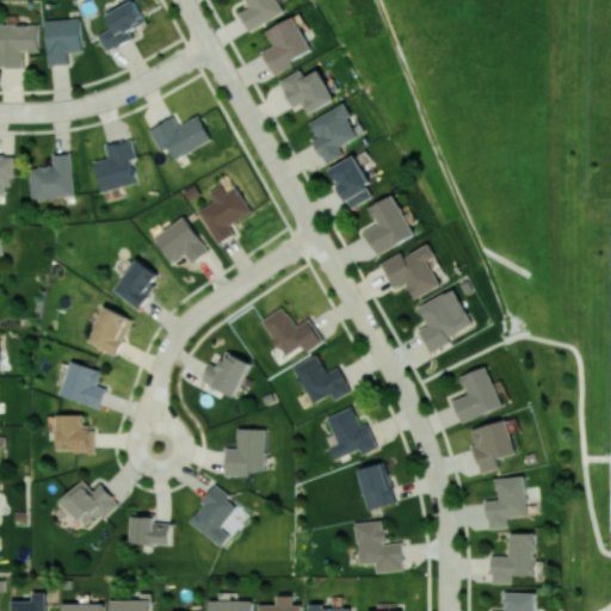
[(134,38),(130,30),(147,23),(135,0),(134,0),(106,13),(112,28),(99,34),(106,51),(134,38)]
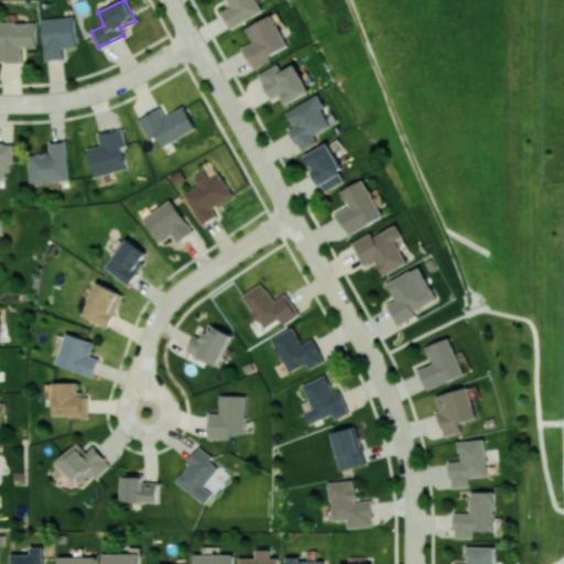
[(263,10),(257,0),(227,0),(230,6),(221,11),(231,29),(263,10)]
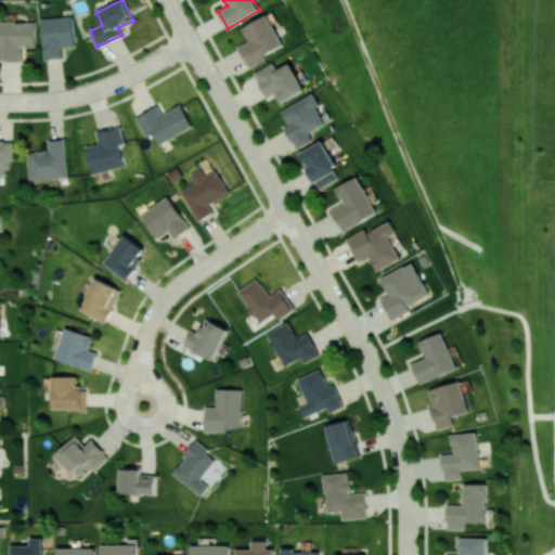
[(249,41),(240,46),(249,67),(268,60),(266,53),(283,47),(269,14),(242,26),(249,41)]
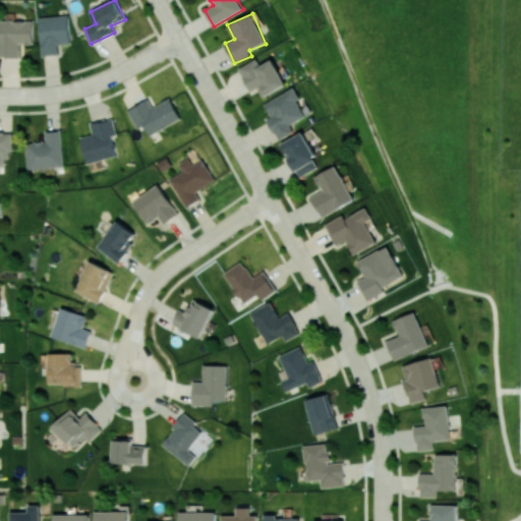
[(40,16),(41,55),(58,55),(58,44),(70,44),(69,15),(40,16)]
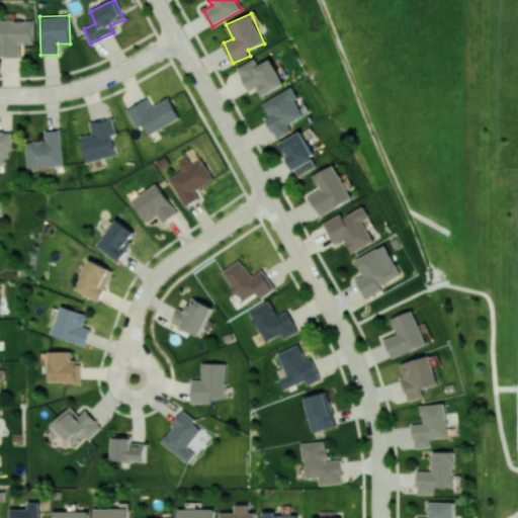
[(0,20),(0,56),(20,57),(20,44),(33,44),(33,20),(0,20)]
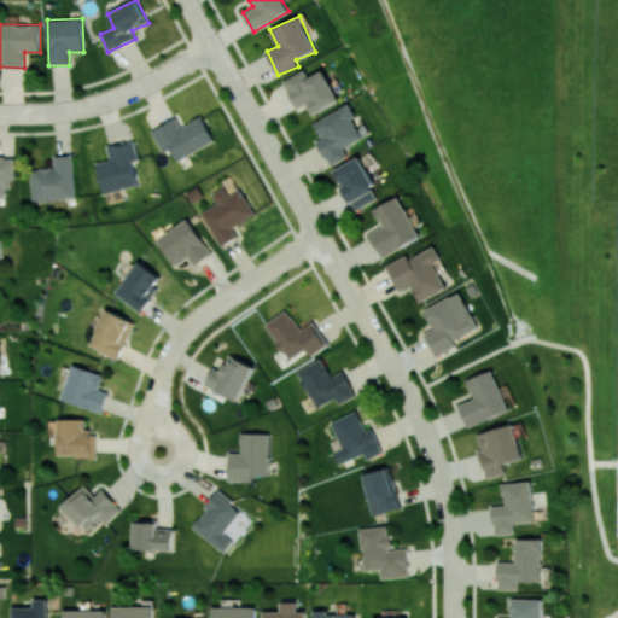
[(296,108),(307,104),(310,114),(339,103),(327,70),(309,76),(307,71),(285,79),(296,108)]
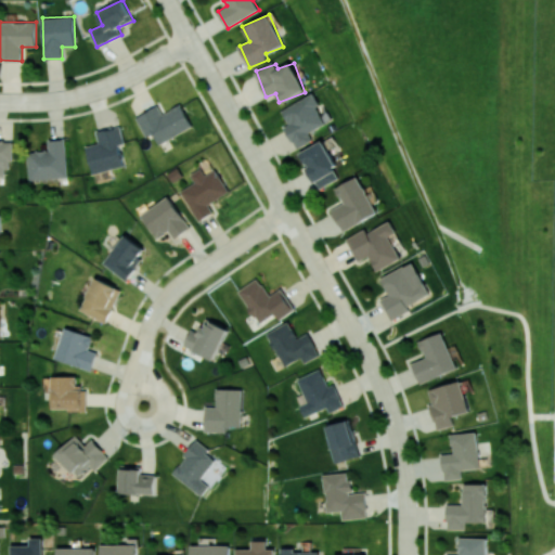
[(282,108),(288,125),(285,126),(295,149),(313,141),(309,131),(331,121),(326,112),(322,113),(313,94),(282,108)]
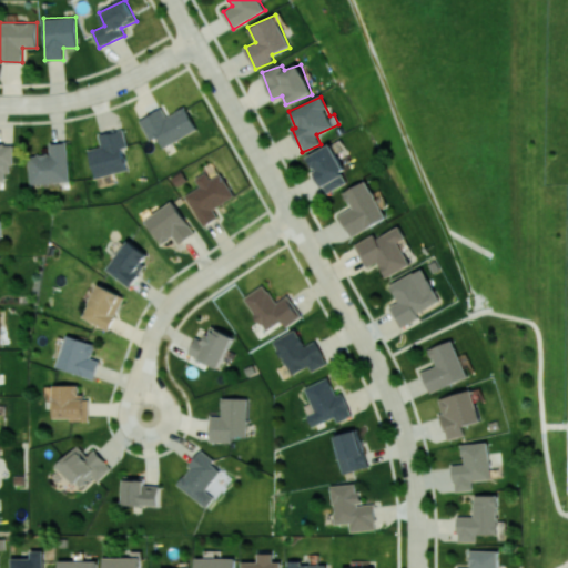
[(162,146),(198,131),(186,107),(165,115),(162,109),(140,119),(149,141),(158,137),(162,146)]
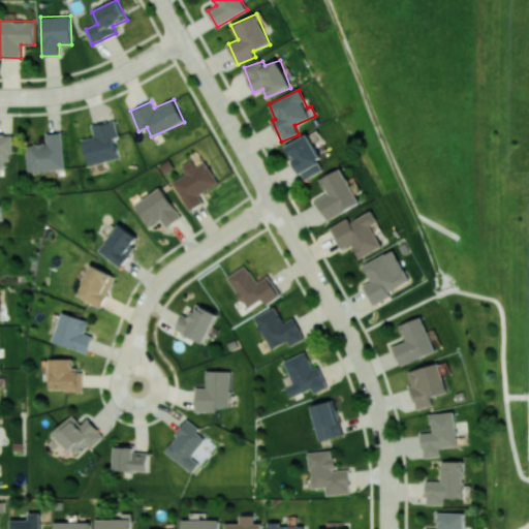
[(119,158),(114,137),(119,136),(115,120),(92,125),(94,136),(82,139),(88,165),(119,158)]
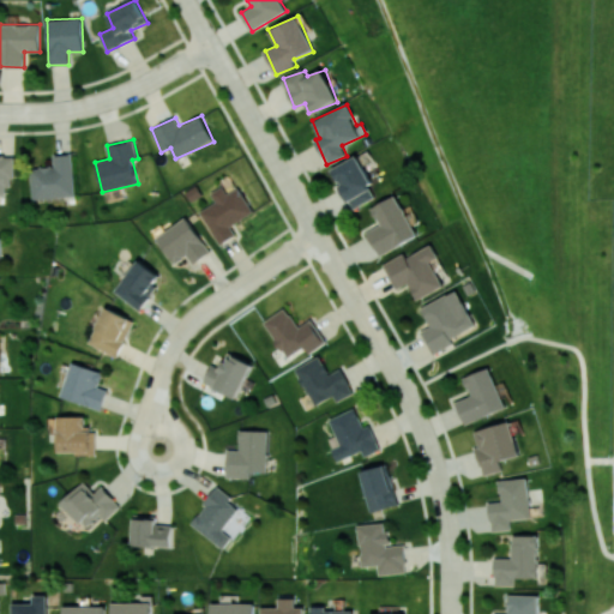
[(32,198),(74,197),(73,154),(54,155),(54,166),(31,167),(32,198)]
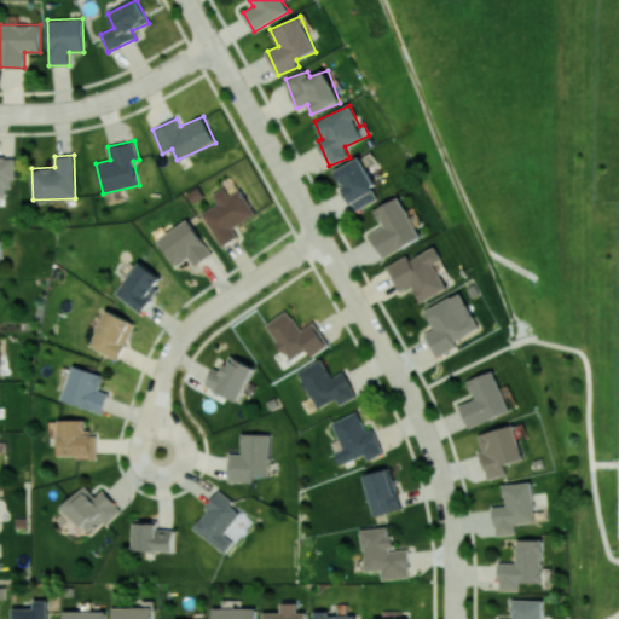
[(0,195),(6,196),(6,187),(13,187),(13,157),(0,156),(0,195)]
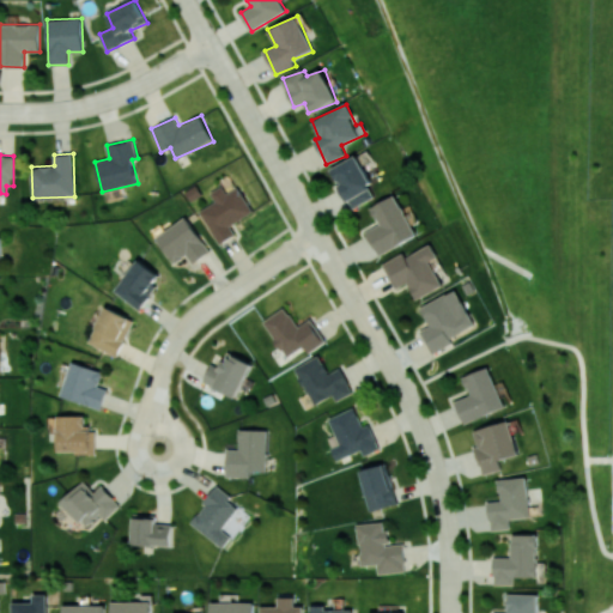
[(352,208),(375,198),(369,184),(371,183),(358,155),(332,168),(352,208)]
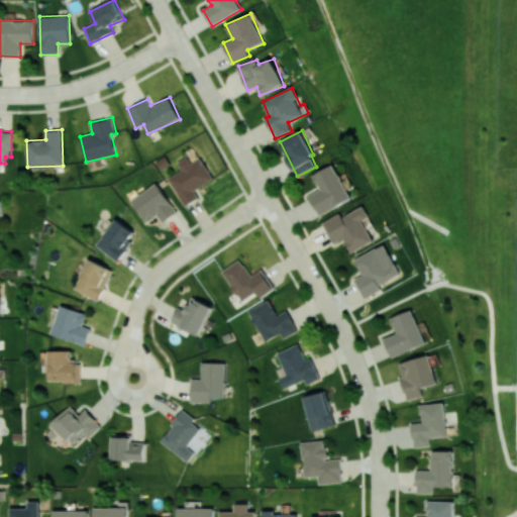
[(169,178),(185,206),(199,198),(194,190),(213,179),(201,158),(193,163),(188,156),(178,163),(182,170),(169,178)]
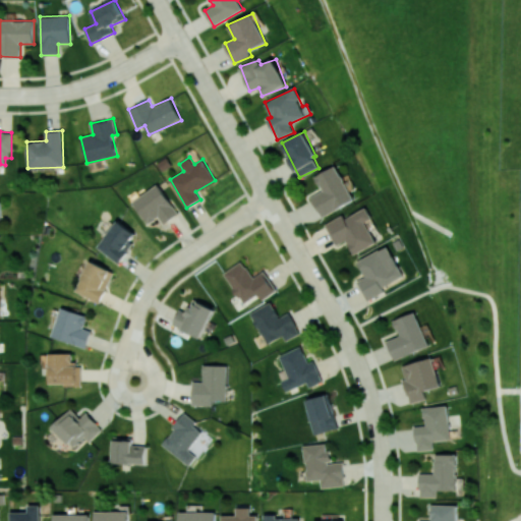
[(353,200),(337,165),(314,175),(322,191),(311,196),(321,216),(353,200)]
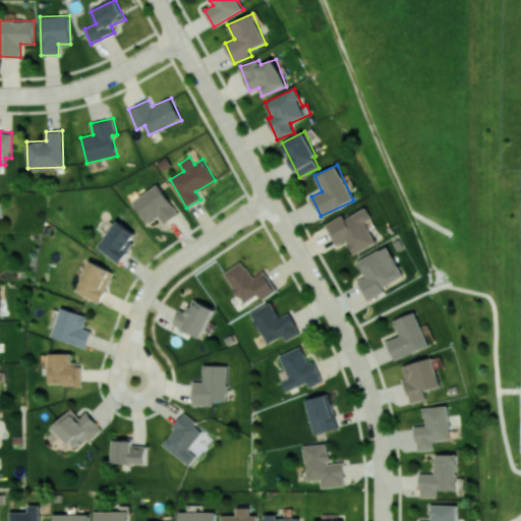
[(164,224),(178,215),(160,184),(133,199),(148,224),(159,217),(164,224)]
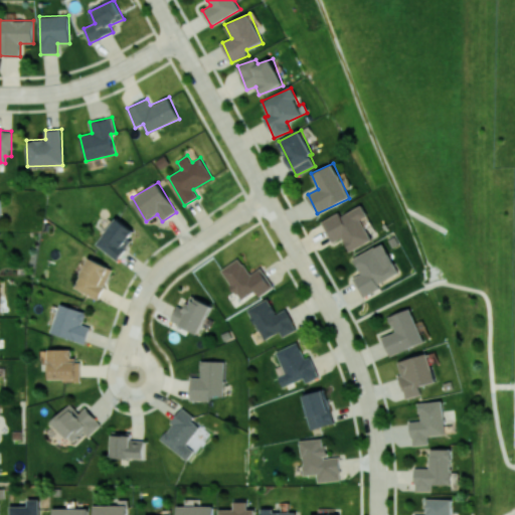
[(372,239),(361,219),(367,215),(362,204),(342,215),(340,211),(321,221),(332,242),(342,237),(350,251),(372,239)]
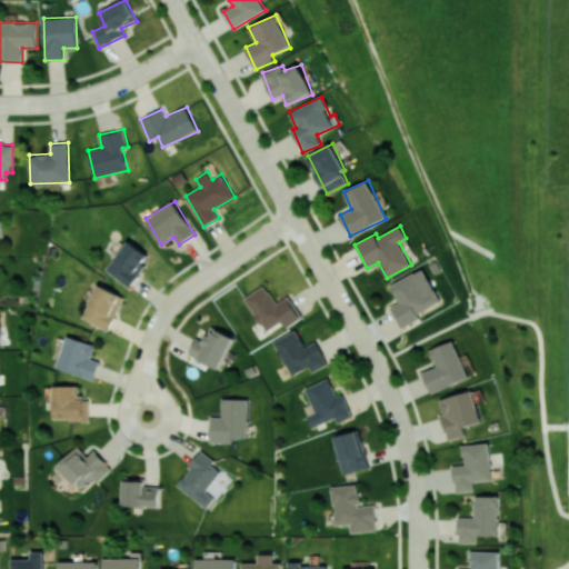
[(151,257),(129,240),(107,270),(129,287),(151,257)]
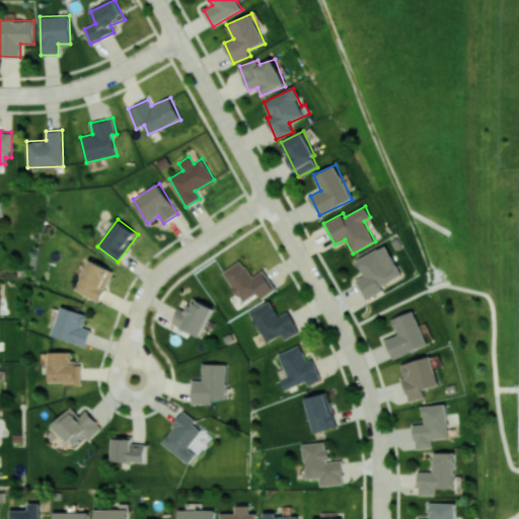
[(401,276),(386,244),(356,260),(364,276),(356,280),(366,299),(384,291),(381,285),(401,276)]
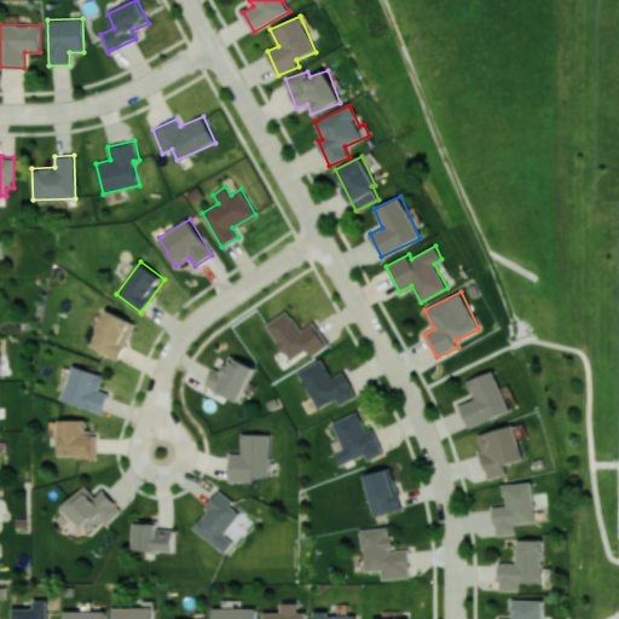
[(91,348),(121,359),(136,320),(105,310),(91,348)]
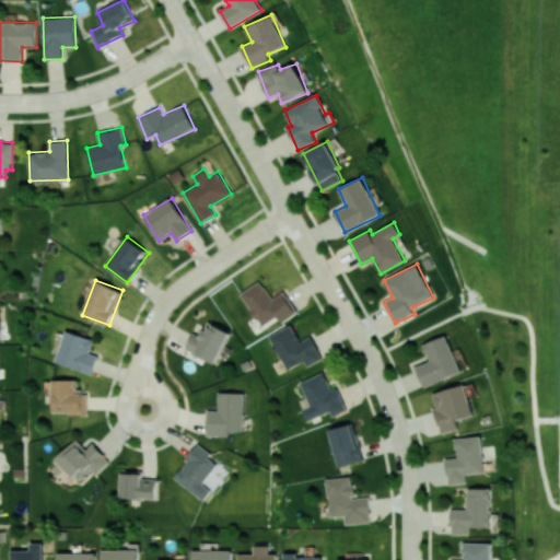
[(281,322),(296,313),(284,291),(272,299),(261,280),(241,292),(260,326),(278,316),(281,322)]
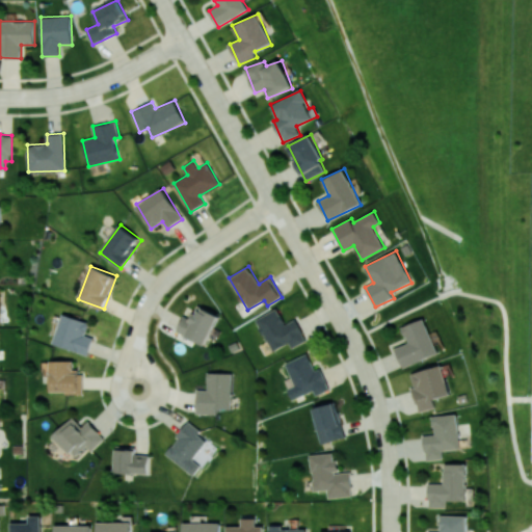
[(177,331),(205,345),(219,316),(198,304),(191,319),(184,316),(177,331)]
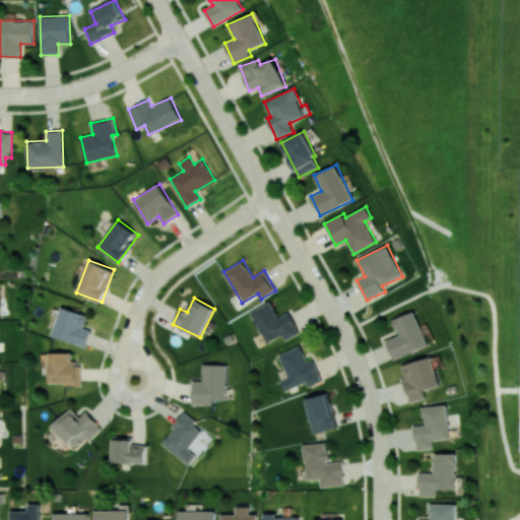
[(289,312),(279,317),(272,302),(251,311),(265,343),(283,335),(285,339),(300,333),(289,312)]
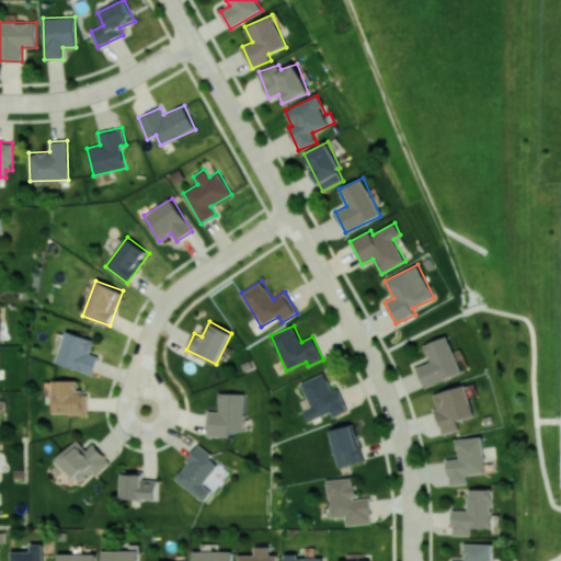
[(55,362),(93,375),(99,356),(90,353),(94,340),(66,331),(55,362)]
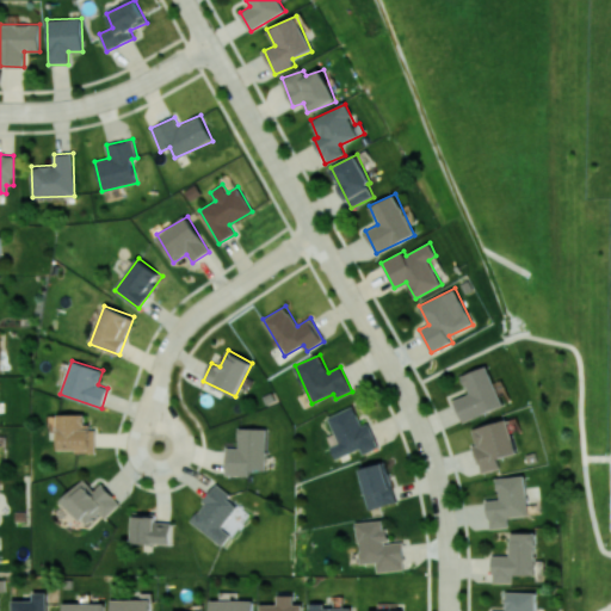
[(462,375),(468,394),(454,400),(462,421),(503,407),(487,365),(462,375)]
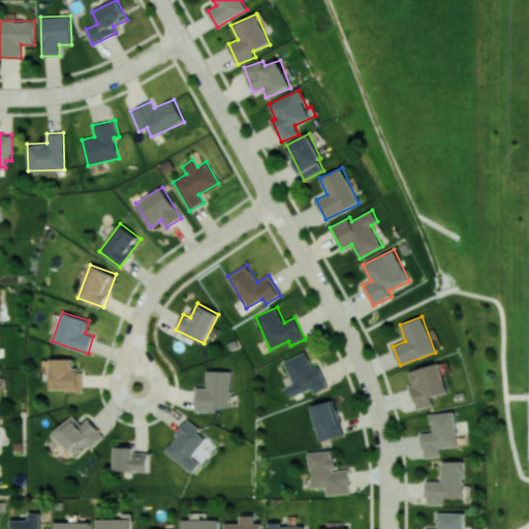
[(292,383),(285,385),(290,397),(311,389),(313,394),(328,387),(318,366),(312,368),(306,351),(283,361),(292,383)]
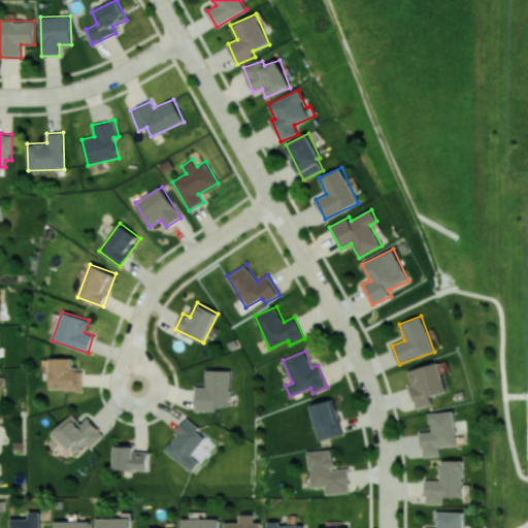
[(51,389),(83,389),(81,368),(74,368),(73,357),(50,358),(51,389)]
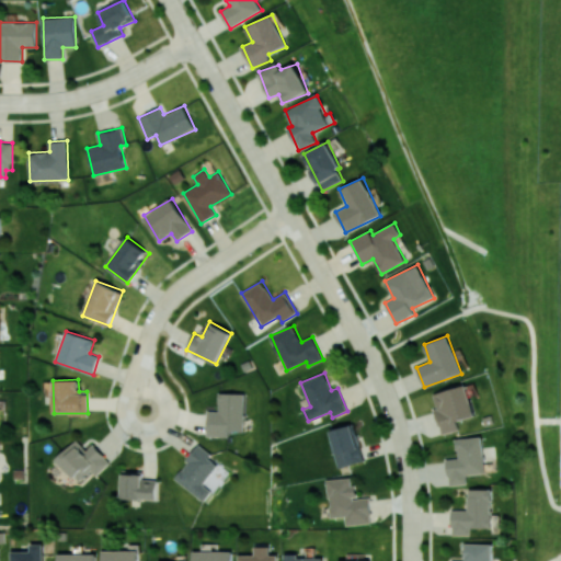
[(433,393),(437,407),(435,408),(442,434),(459,428),(457,421),(474,415),(466,385),(433,393)]
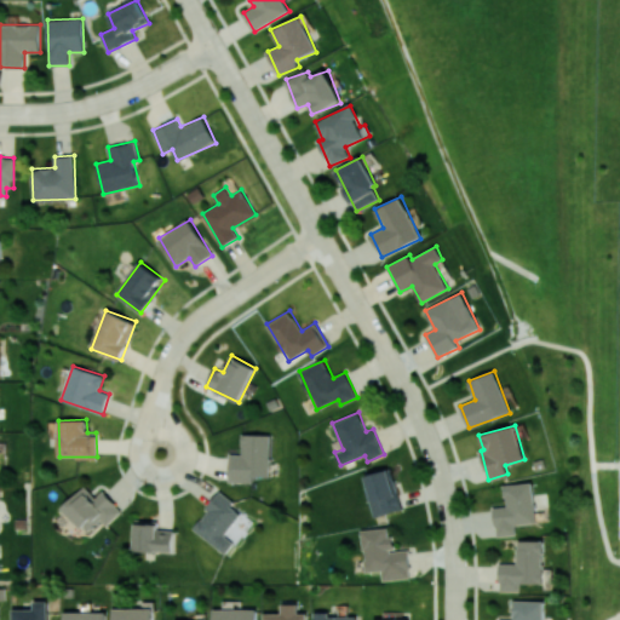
[(229,481),(254,482),(254,476),(270,476),(271,435),(242,434),(241,454),(230,454),(229,481)]
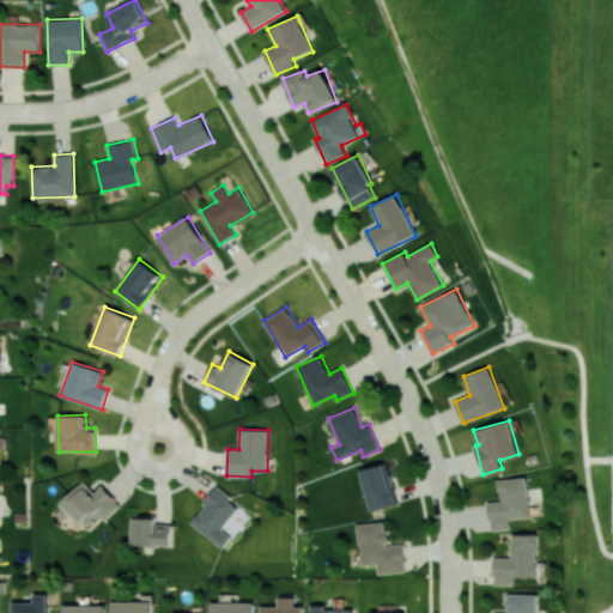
[(359,471),(371,511),(398,504),(387,462),(359,471)]
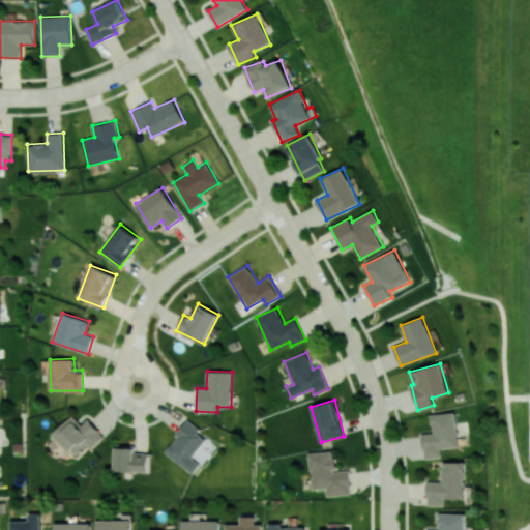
[(458,447),(455,412),(431,414),(432,433),(422,434),(423,459),(441,458),(441,448),(458,447)]
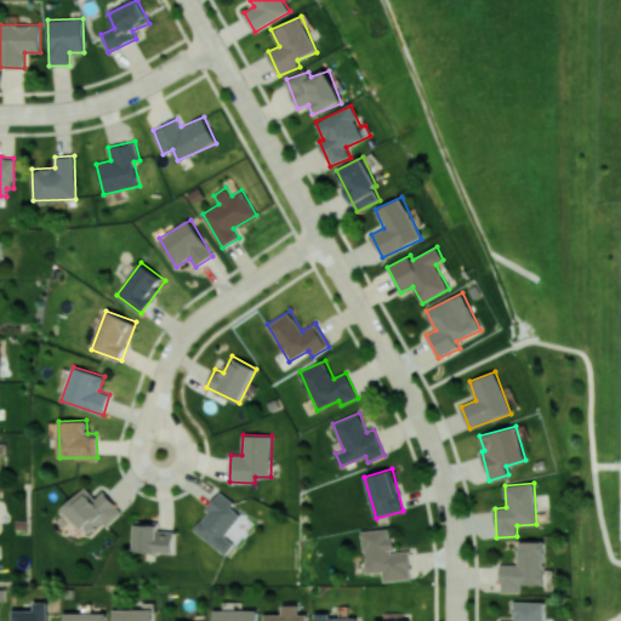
[(103,491),(96,497),(85,486),(62,508),(86,534),(101,520),(107,527),(123,512),(103,491)]
